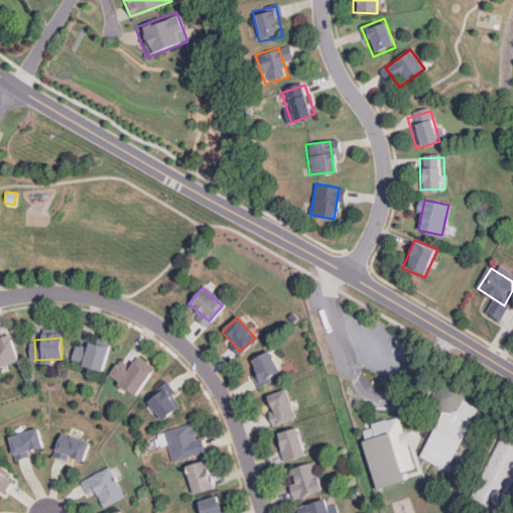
[(14,361),(0,365),(0,344),(8,342),(14,361)]
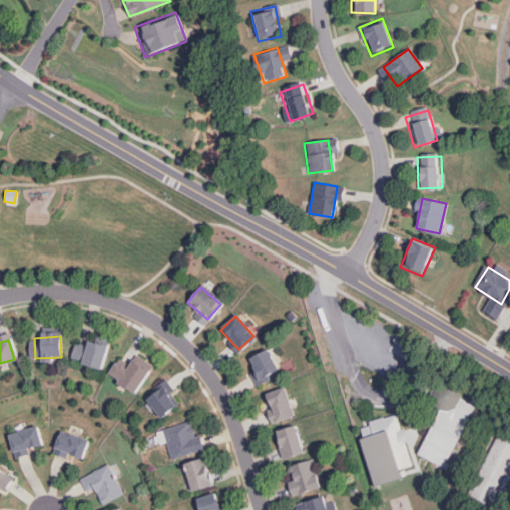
[(82,342),(107,350),(101,369),(76,361),(82,342)]
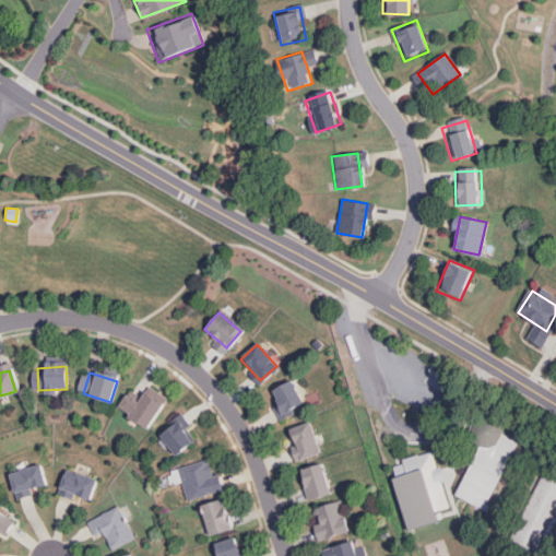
[(290,379),(303,404),(284,414),(271,389),(290,379)]
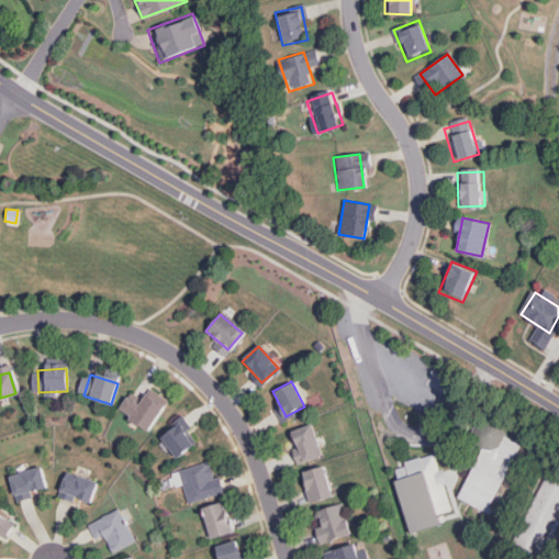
[(142,391),(164,409),(151,426),(127,409),(142,391)]
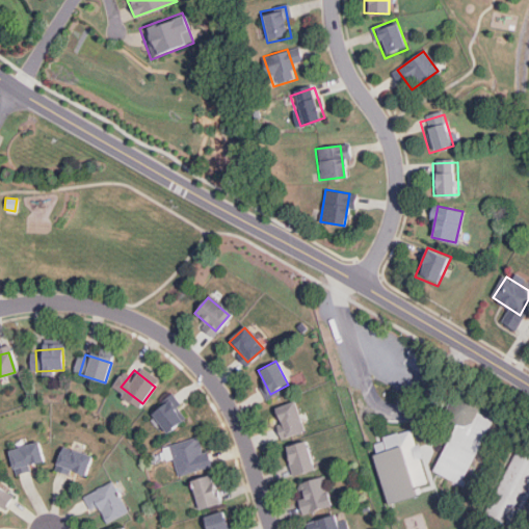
[(433,470),(456,425),(450,422),(445,411),(450,397),(459,392),(471,396),(476,404),(472,413),(490,422),(459,483),(433,470)]
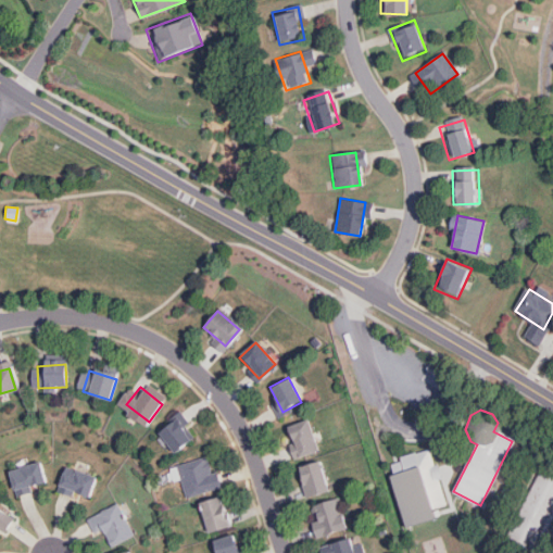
[(177,417),(193,440),(176,453),(159,430),(177,417)]
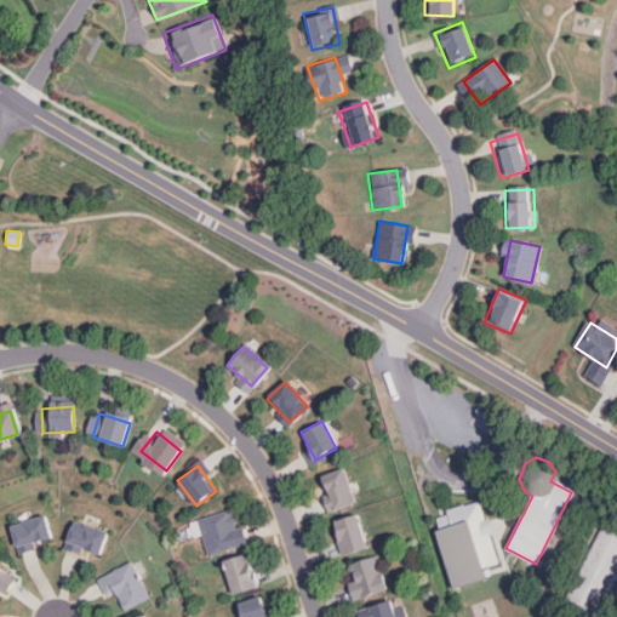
[(344,469),(355,498),(332,507),(321,476),(344,469)]
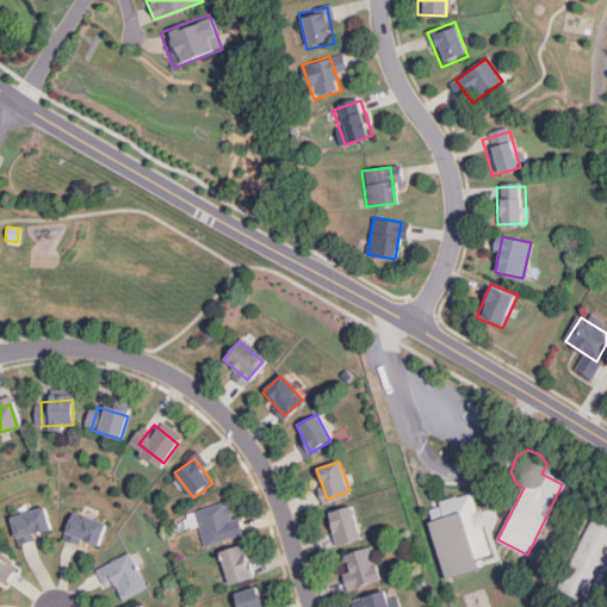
[(428,509),(432,521),(427,522),(446,577),(477,567),(474,558),(488,552),(479,526),(484,525),(479,511),(476,512),(470,493),(456,497),(456,495),(438,501),(439,506),(428,509)]
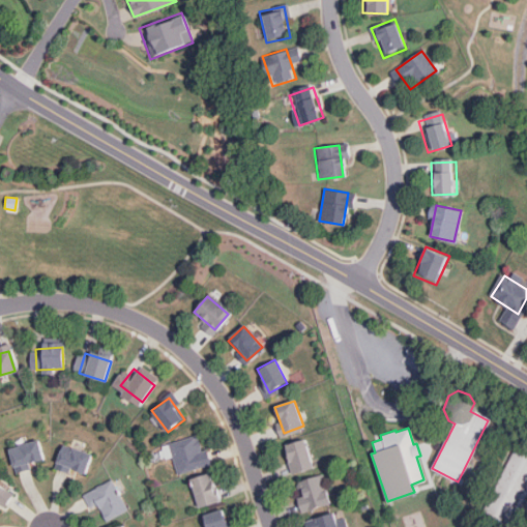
[(197,436),(205,462),(185,468),(177,443),(197,436)]
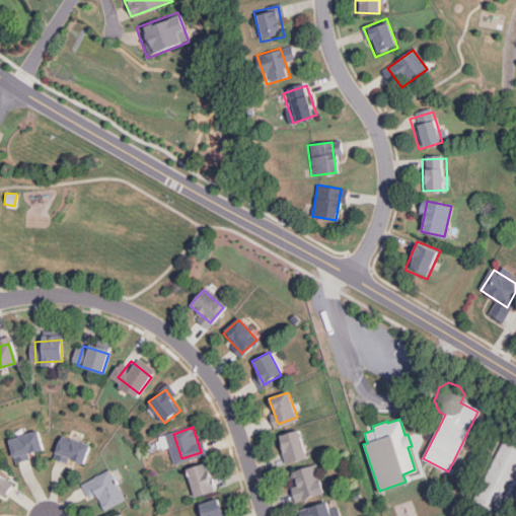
[(296,430),(304,455),(285,461),(277,437),(296,430)]
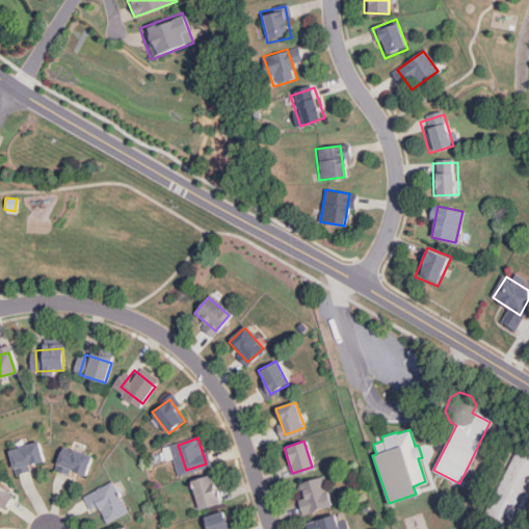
[(9,451),(34,443),(42,463),(16,471),(9,451)]
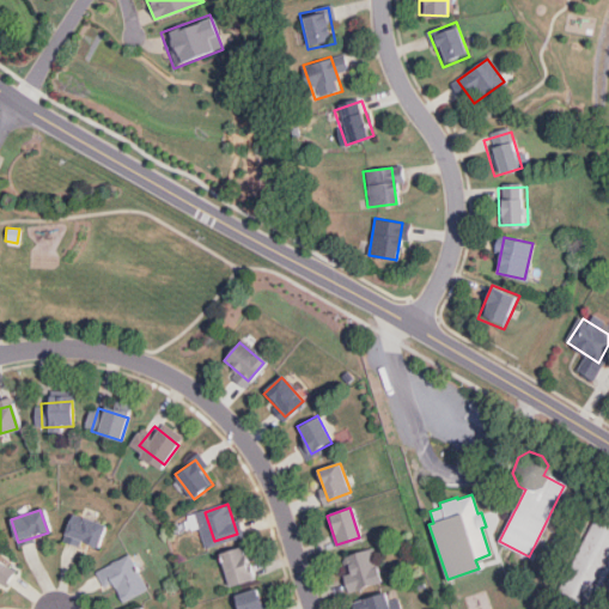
[(73,515),(102,525),(93,548),(65,537),(73,515)]
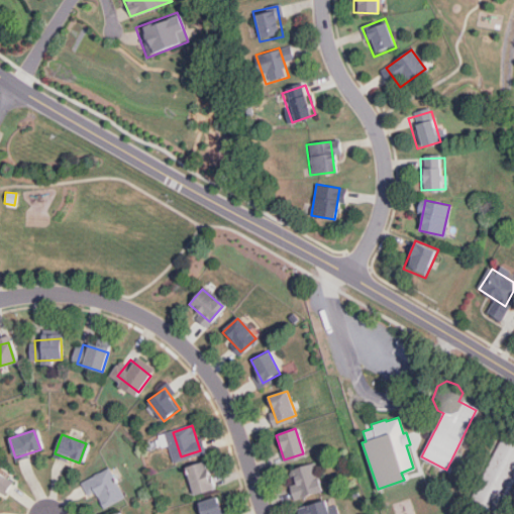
[(472,498),(503,435),(513,440),(513,482),(499,512),(472,498)]
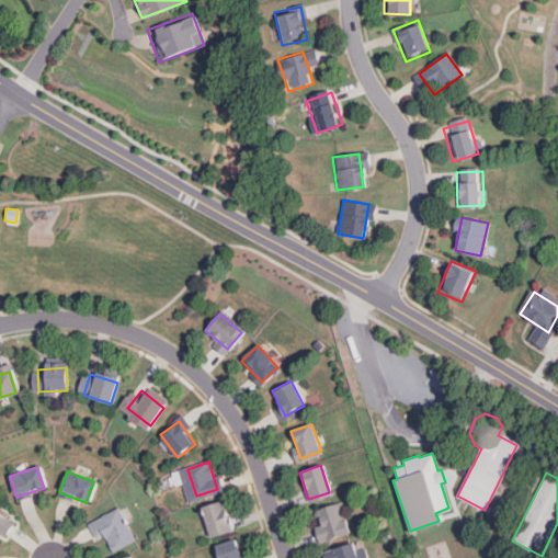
[(223,502),(231,528),(211,536),(202,509),(223,502)]
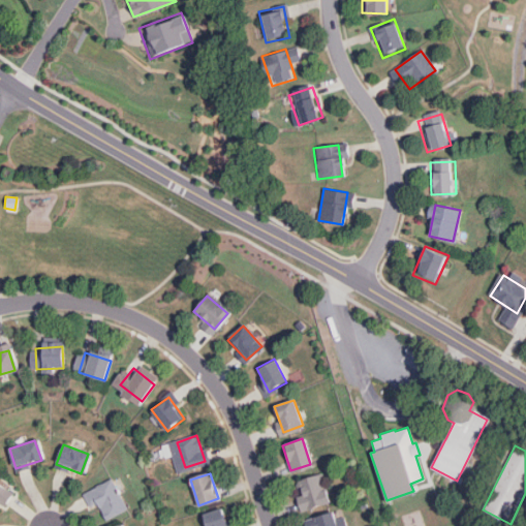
[(317,475),(326,501),(306,507),(298,482),(317,475)]
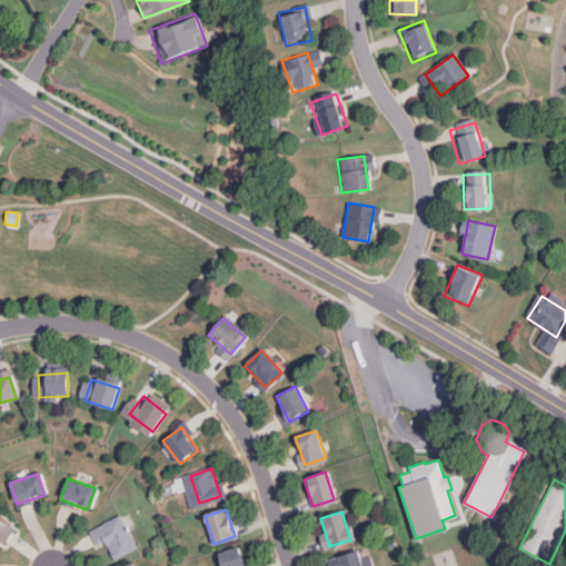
[(120,516),(133,542),(113,553),(100,527),(120,516)]
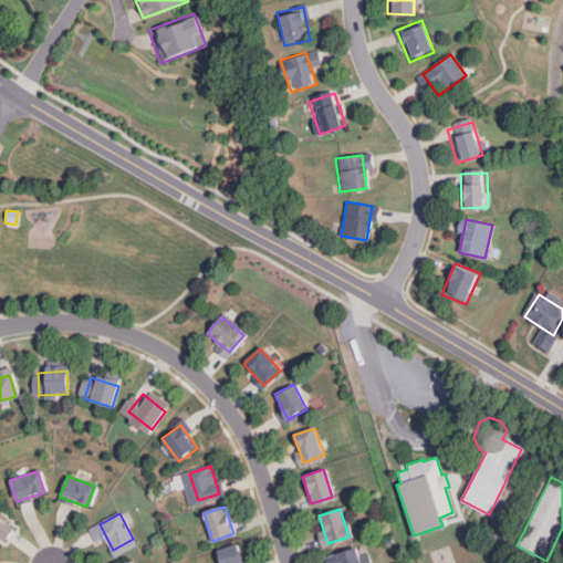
[(238,545),(243,562),(220,562),(217,552),(238,545)]
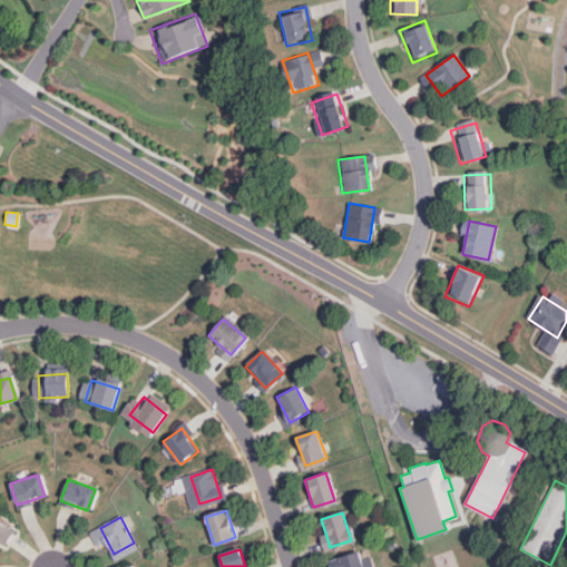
[(358,551),(362,566),(339,566),(336,559),(358,551)]
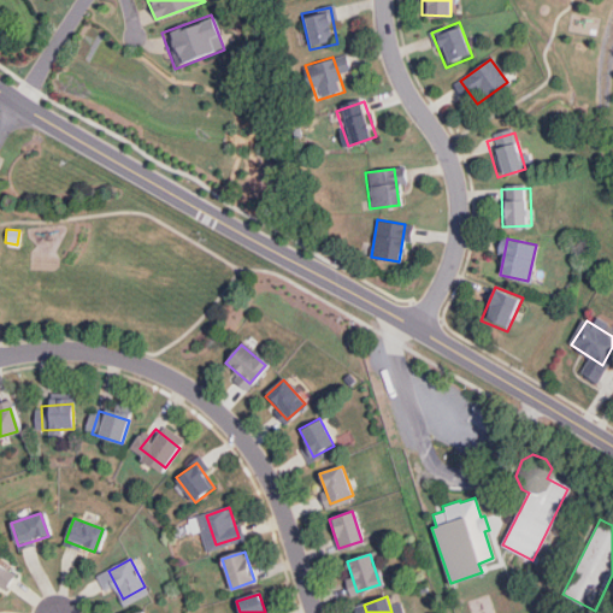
All buildings are outlined.
